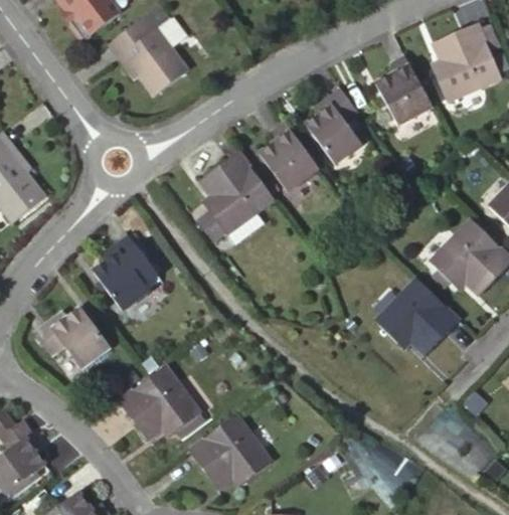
[(57,0),(73,20),(86,36),(116,14),(114,12),(104,0),(57,0)]
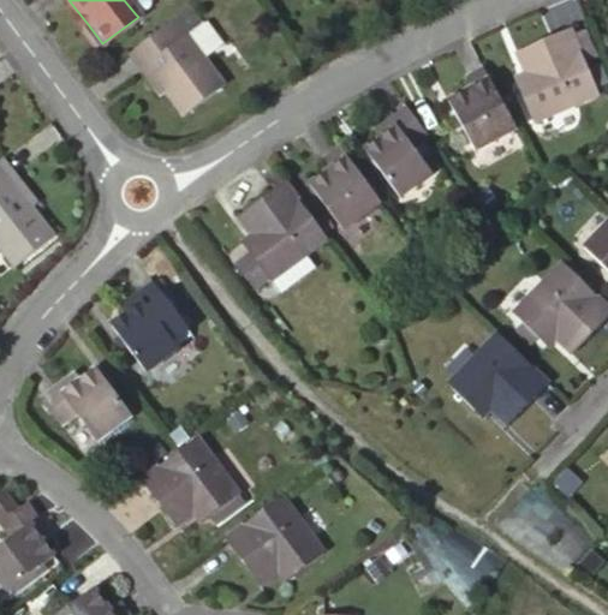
[(124,0),(136,15),(145,6),(145,0),(124,0)]
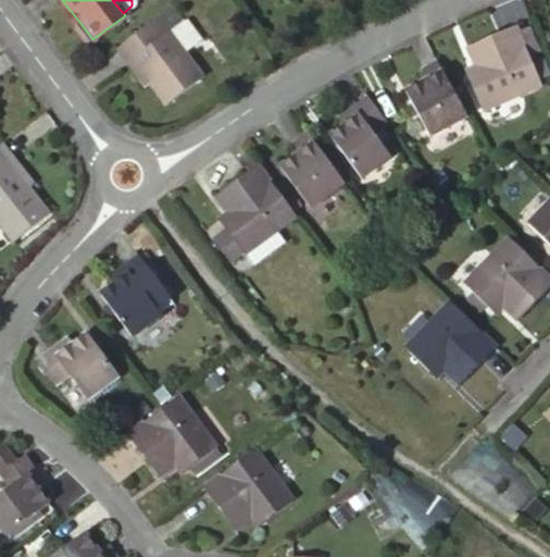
[(178,22),(164,33),(183,57),(197,46),(178,22)]
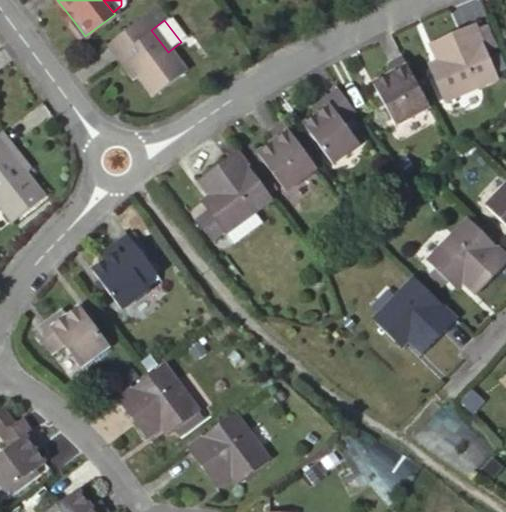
[(144,35),(134,21),(118,33),(109,40),(120,54),(115,57),(120,65),(133,81),(148,100),(185,74),(168,52),(151,30),(144,35)]
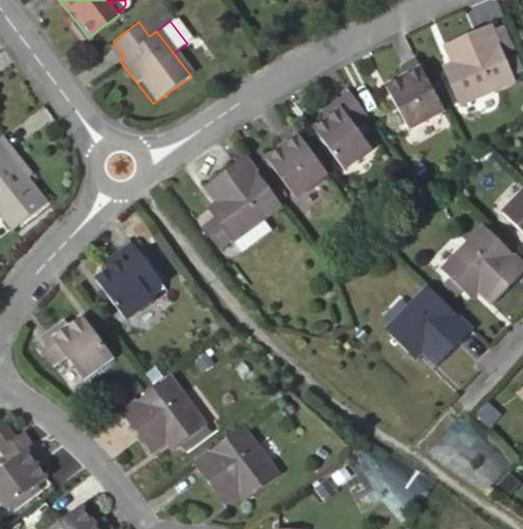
[(491,25),(443,44),(451,63),(442,67),(460,104),(487,93),(516,81),(503,53),(493,29),(491,25)]
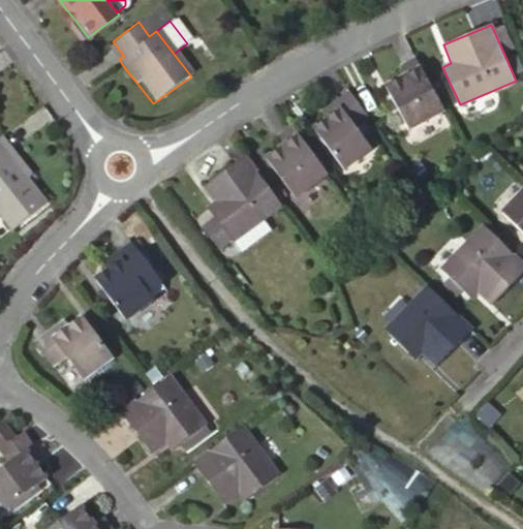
[(514,49),(503,25),(493,29),(503,53),(514,49)]
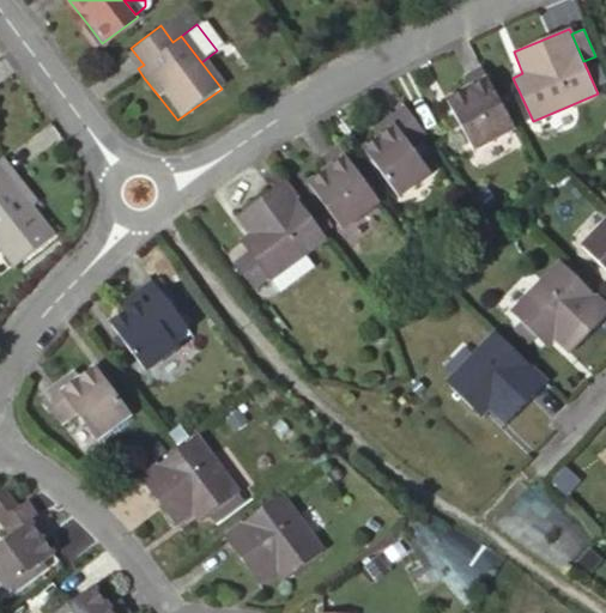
[(144,65),(131,48),(120,56),(153,102),(159,97),(144,78),(138,68),(144,65)]
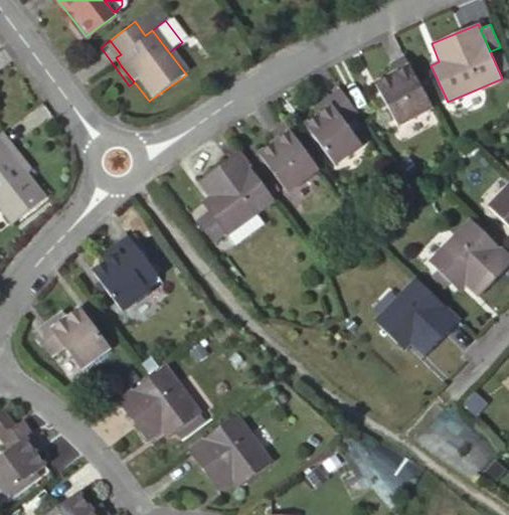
[(400,126),(435,109),(412,70),(404,56),(389,65),(394,75),(374,86),(388,108),(400,126)]
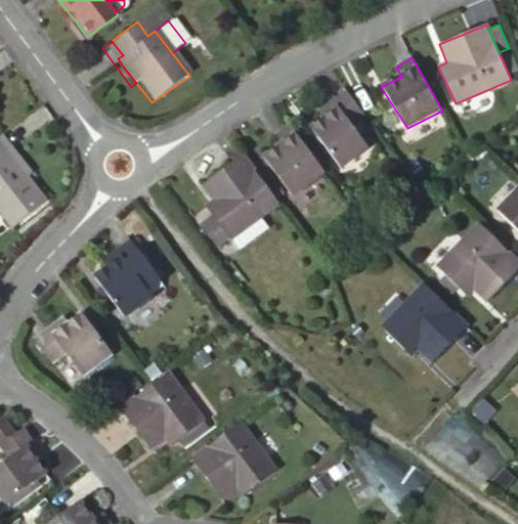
[(367,113),(349,88),(324,106),(328,117),(313,127),(343,166),(368,148),(350,124),(367,113)]
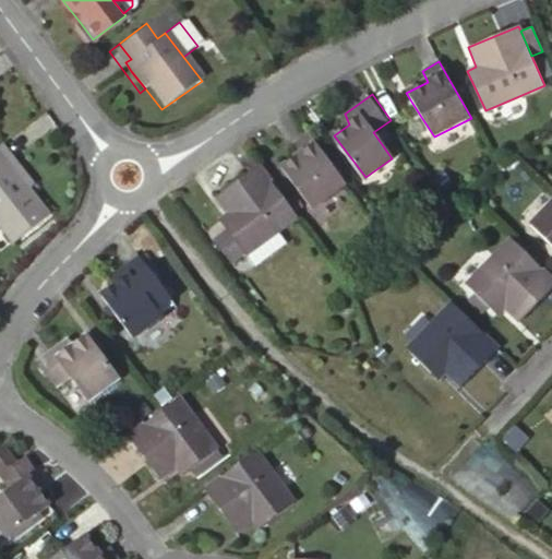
[(335,162),(311,129),(295,141),(301,151),(282,164),(313,204),(349,180),(335,162)]
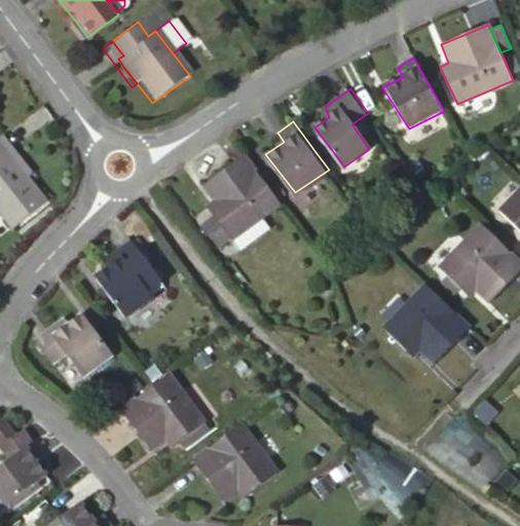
[(2,130),(0,132),(0,203),(4,201),(17,218),(53,190),(37,165),(17,142),(13,144),(2,130)]
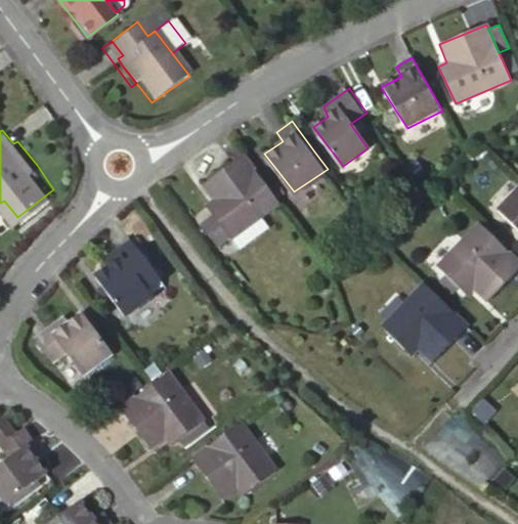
[(274,186),(246,149),(206,178),(216,191),(205,200),(207,202),(195,210),(211,230),(223,222),(233,234),(243,228),(252,239),(279,219),(271,209),(283,200),(274,186)]
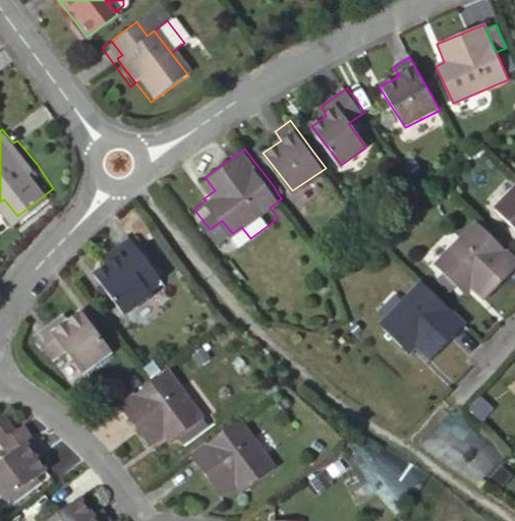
[(514,189),(499,206),(514,222),(514,189)]
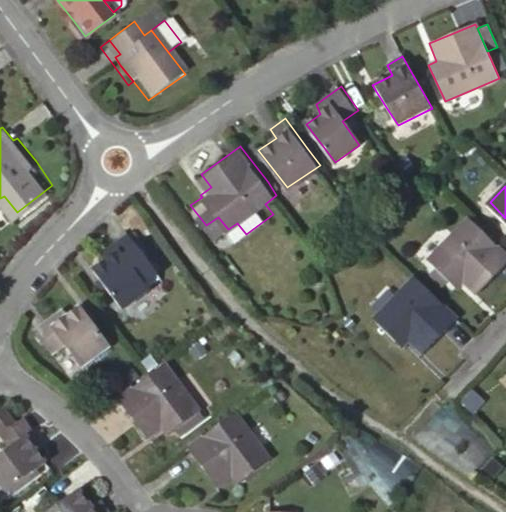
[(481,290),(505,263),(505,248),(496,240),(469,214),(429,257),(461,288),(470,279),(481,290)]
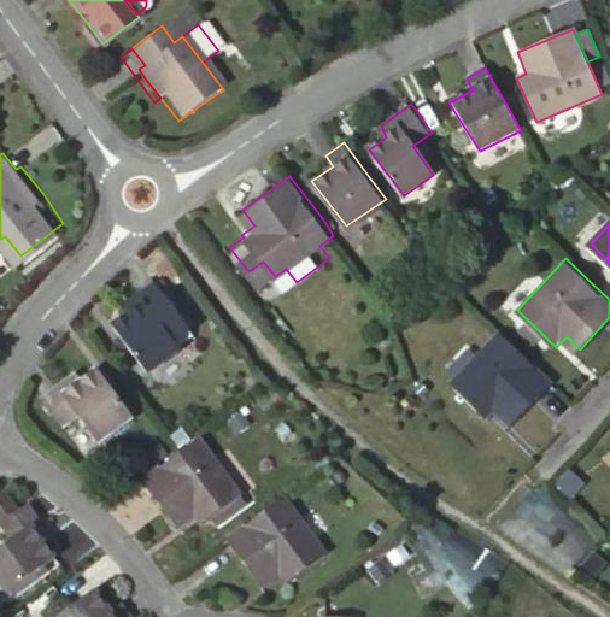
[(168,311),(148,285),(115,310),(121,317),(109,327),(144,372),(172,352),(168,345),(185,331),(168,311)]
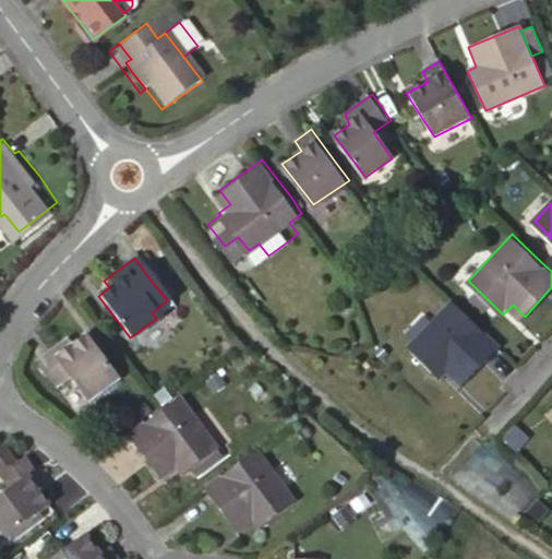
[(459,382),(499,344),(452,299),(405,344),(438,378),(446,369),(459,382)]
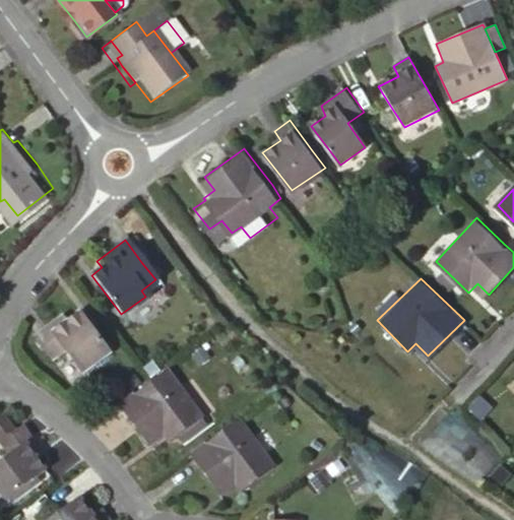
[(61,321),(34,339),(49,362),(63,350),(80,375),(108,356),(82,318),(68,327),(61,321)]
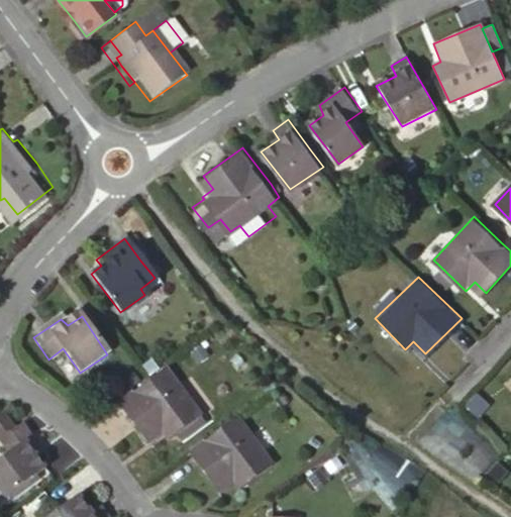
[(205,415),(170,365),(158,375),(147,382),(129,396),(119,404),(146,443),(164,432),(170,441),(205,415)]
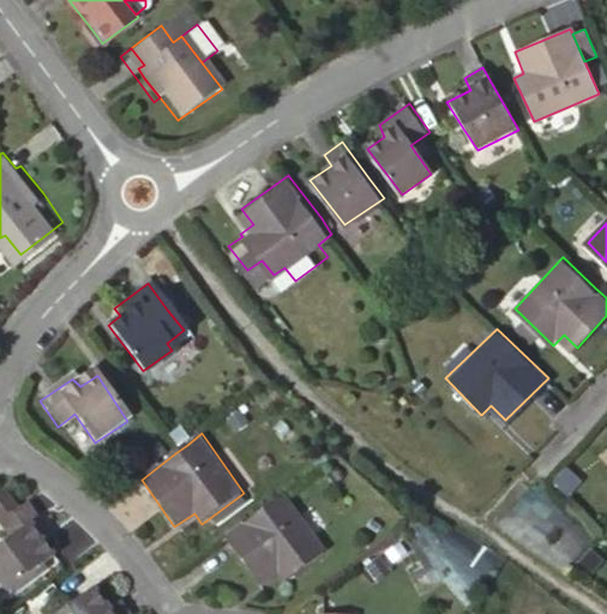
[(14,482),(0,492),(0,506),(8,518),(29,503),(14,482)]
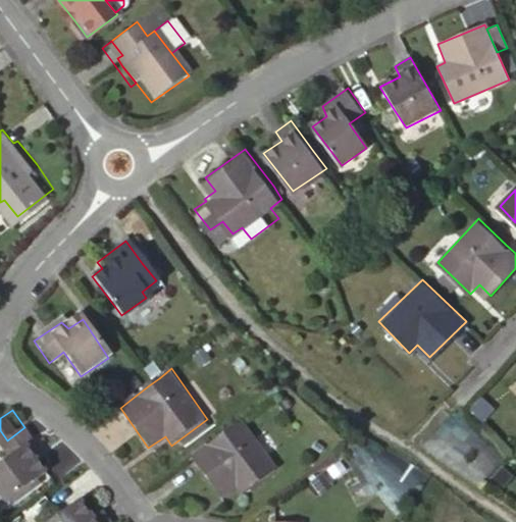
[(215,435),(187,457),(217,496),(230,485),(238,493),(272,466),(239,418),(215,435)]
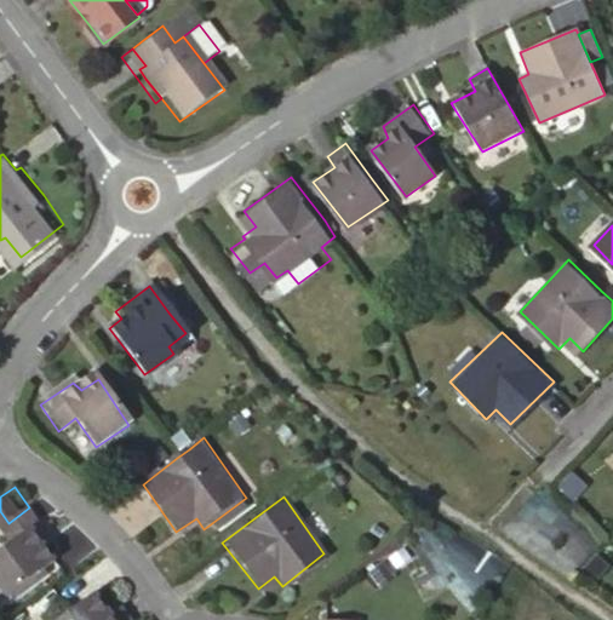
[(204,529),(208,534),(250,503),(246,498),(204,529)]
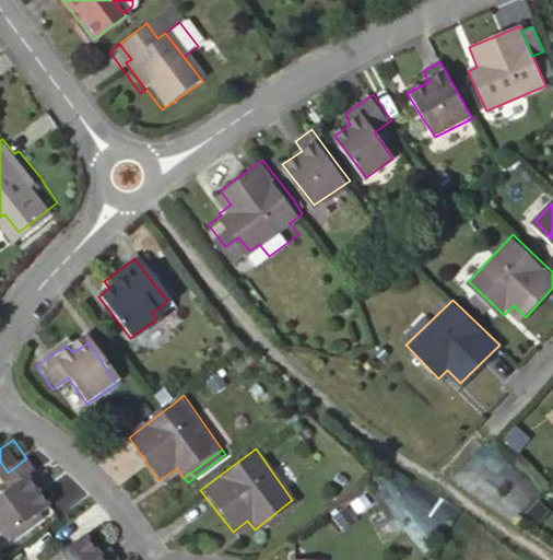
[(26,458),(8,473),(18,487),(0,501),(0,513),(15,532),(56,499),(46,487),(53,480),(31,454),(26,458)]
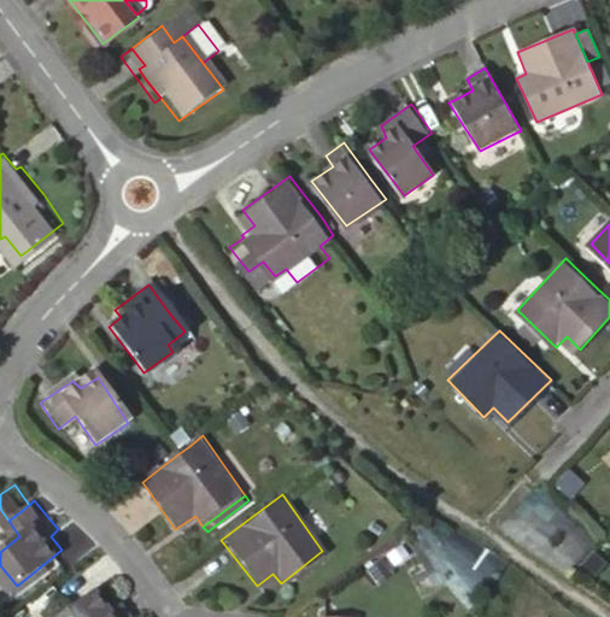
[(136,616),(145,611),(129,592),(115,601),(100,583),(60,616),(58,616),(136,616)]
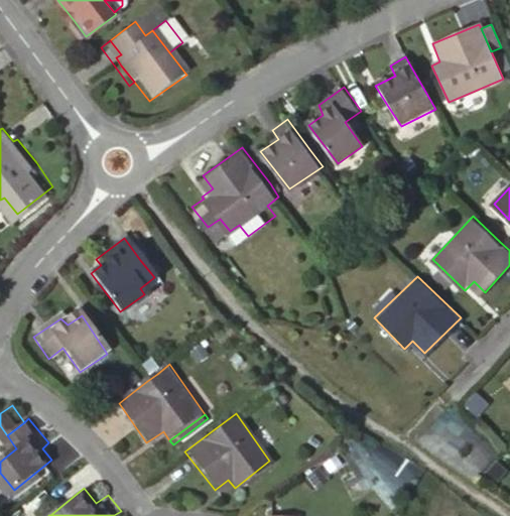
[(304,515),(304,506),(277,506),(276,515),(304,515)]
